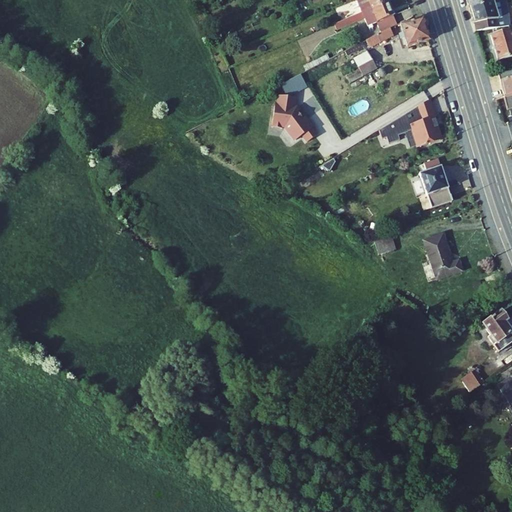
[(356,0),(362,13),(387,2),(386,0),(356,0)]
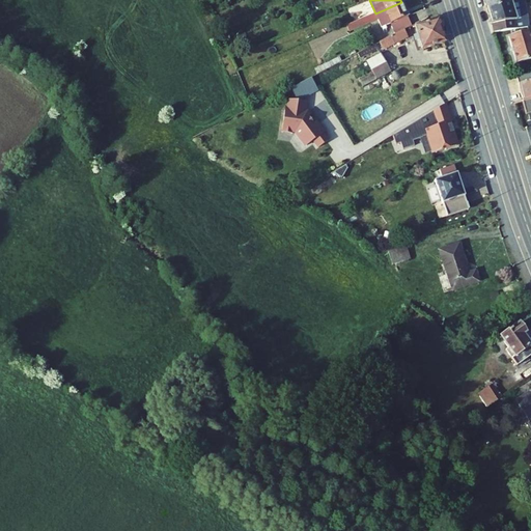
[(483,0),(486,9),(511,2),(524,0),(483,0)]
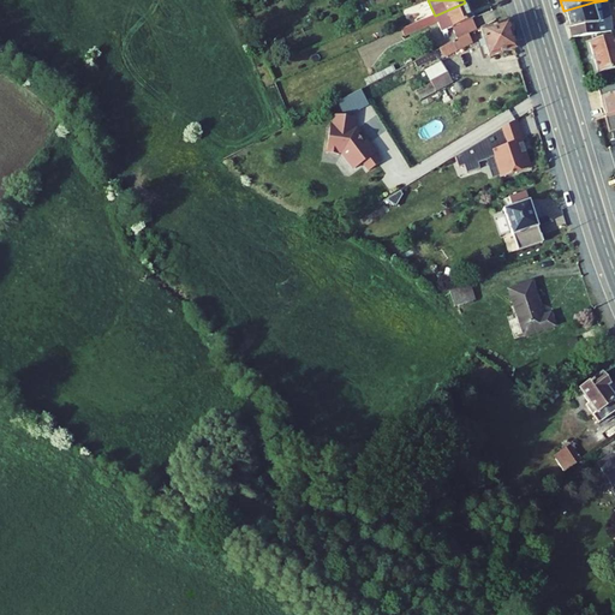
[(611,31),(607,0),(592,3),(563,11),(572,39),(611,31)]
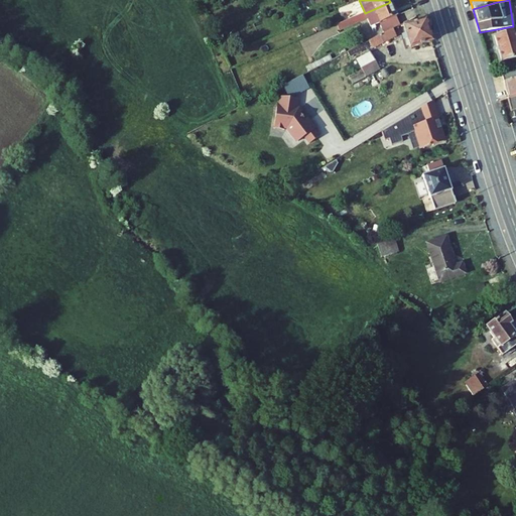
[(380,23),(384,33),(393,29),(400,25),(390,2),(365,13),(337,24),(340,31),(367,19),(371,26),(380,23)]
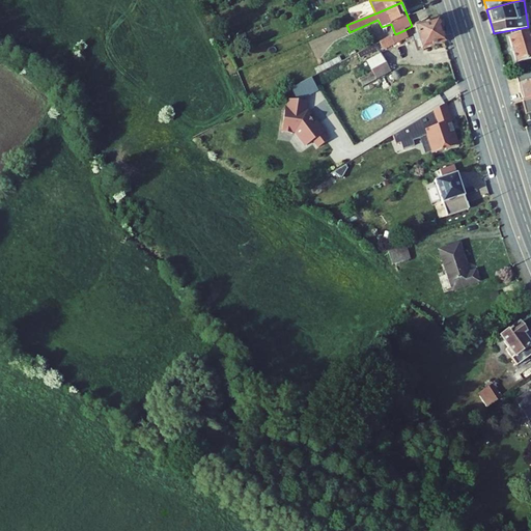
[(415,24),(416,27),(415,27),(417,34),(414,36),(415,42),(419,39),(422,50),(444,43),(438,21),(420,26),(419,23),(415,24)]
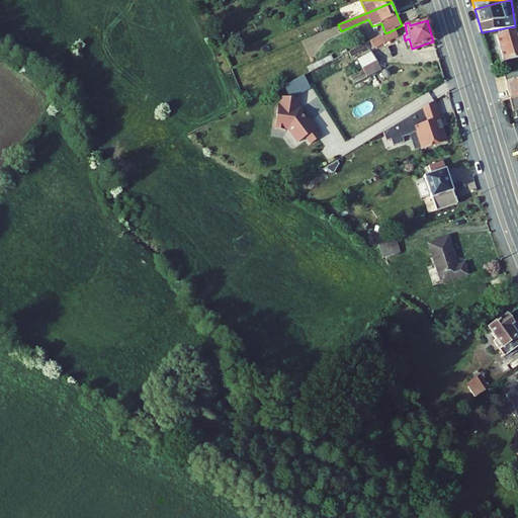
[(497,36),(504,61),(517,57),(517,25),(515,26),(516,30),(497,36)]
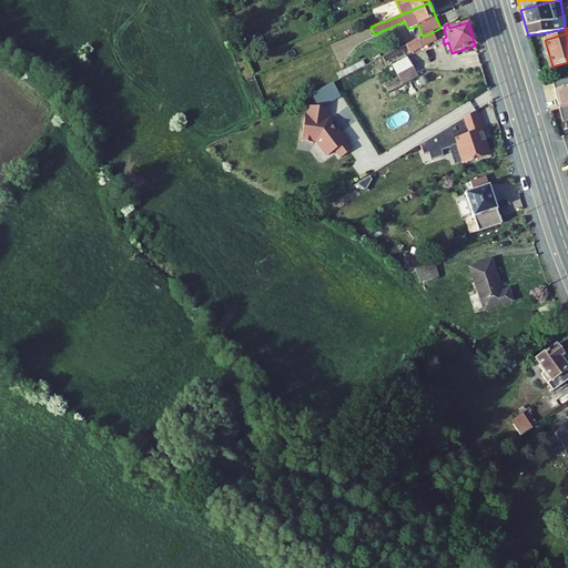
[(406,46),(411,53),(437,40),(433,32),(423,37),(406,46)]
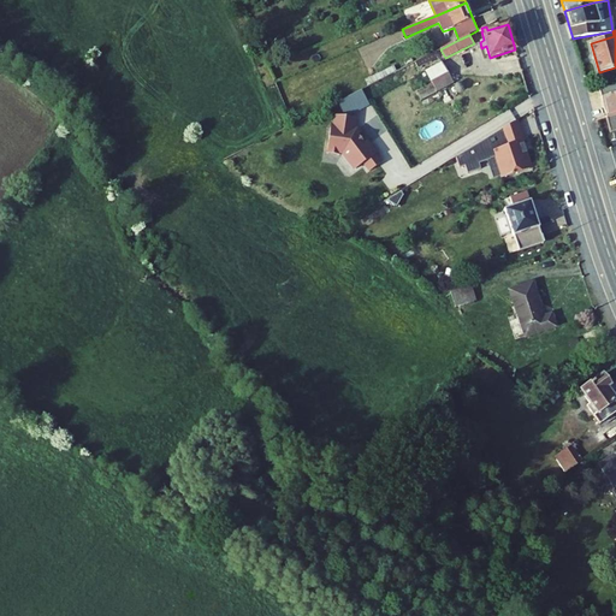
[(436,52),(416,60),(419,67),(439,58),(436,52)]
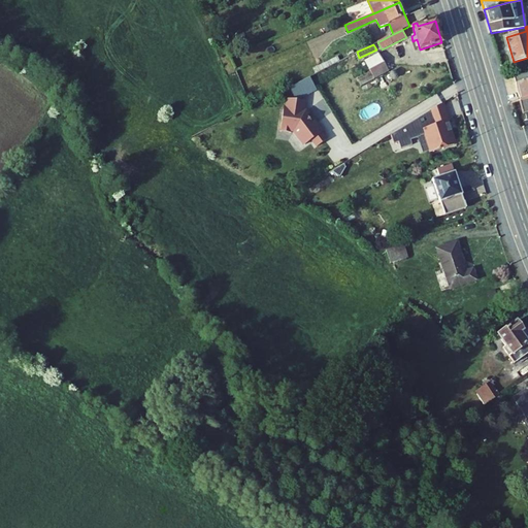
[(389,71),(378,54),(365,62),(370,71),(357,78),(361,87),(375,78),(389,71)]
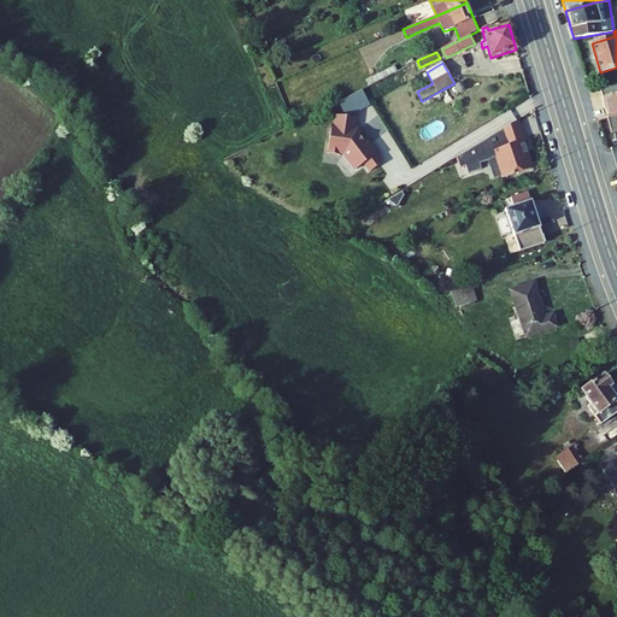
[(385,78),(398,71),(394,66),(382,72),(385,78)]
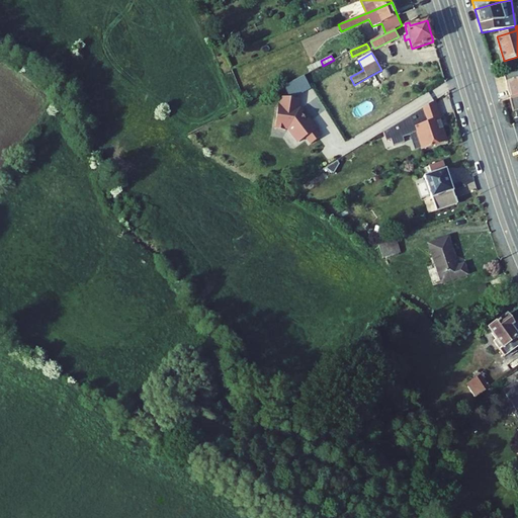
[(307,68),(310,73),(323,66),(321,61),(307,68)]
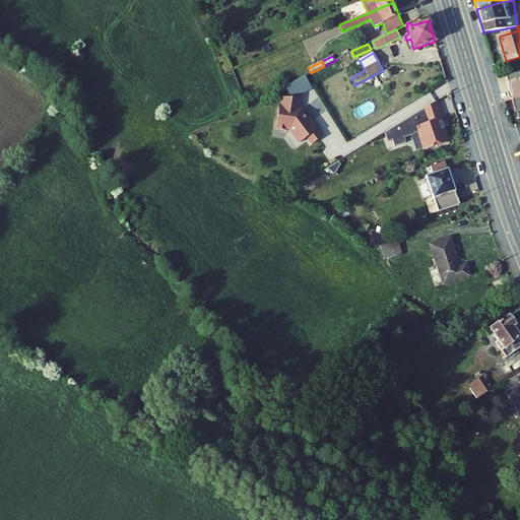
[(388,69),(385,70),(384,72),(383,74),(385,77),(390,78),(391,76),(392,74),(392,72),(390,70),(388,69)]
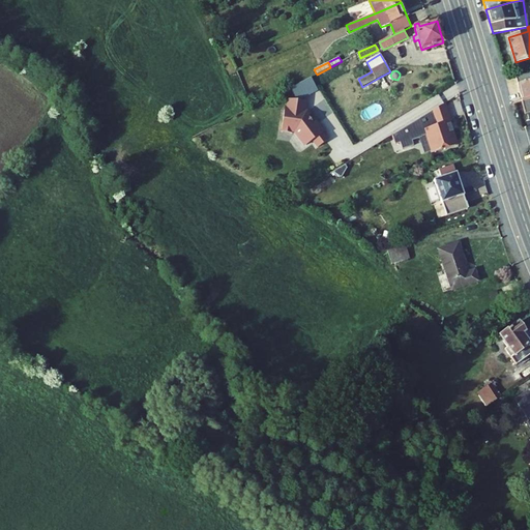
[(523,101),(529,99),(529,72),(516,76),(523,101)]
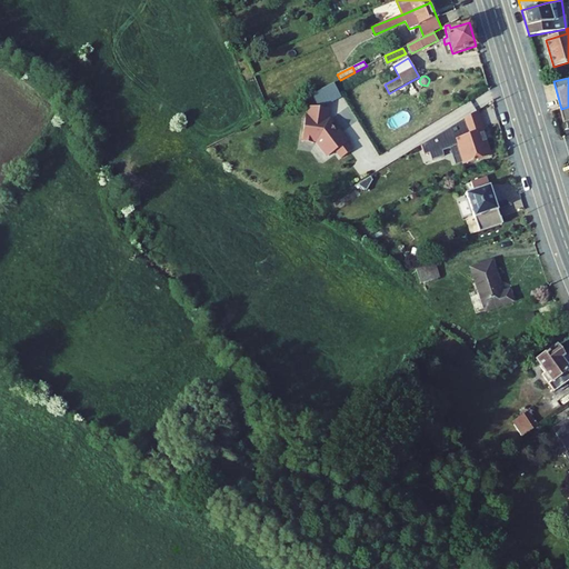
[(391,98),(408,89),(405,85),(389,93),(391,98)]
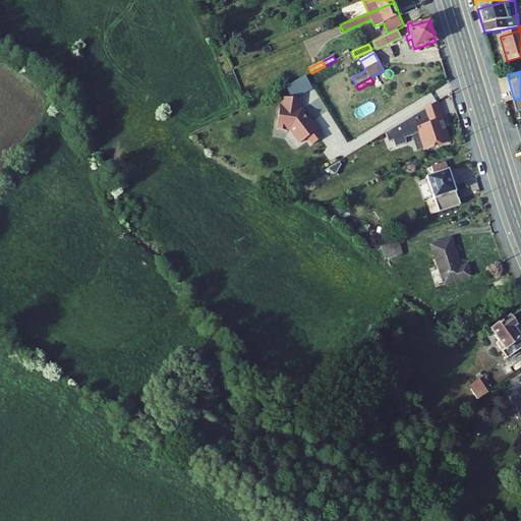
[(438,103),(386,134),(388,142),(393,141),(394,147),(406,143),(404,138),(414,135),(414,134),(418,133),(423,152),(448,145),(441,121),(443,120),(438,103)]
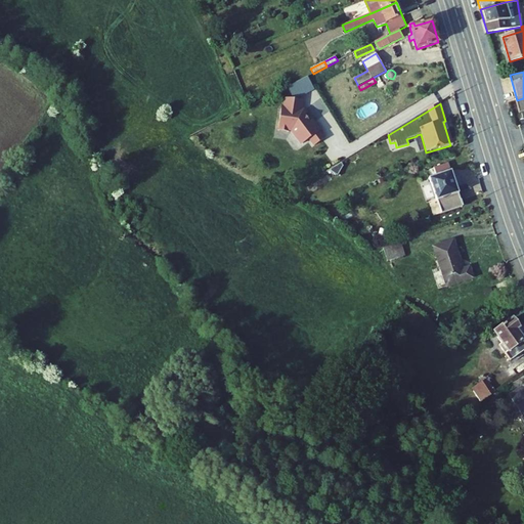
[(417,136),(413,137),(419,151),(425,149),(421,134),(417,135),(417,136)]
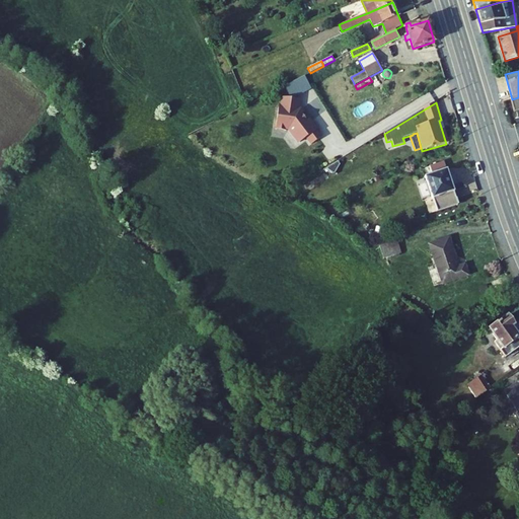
[(433,201),(454,194),(444,162),(430,166),(433,174),(425,176),(433,201)]
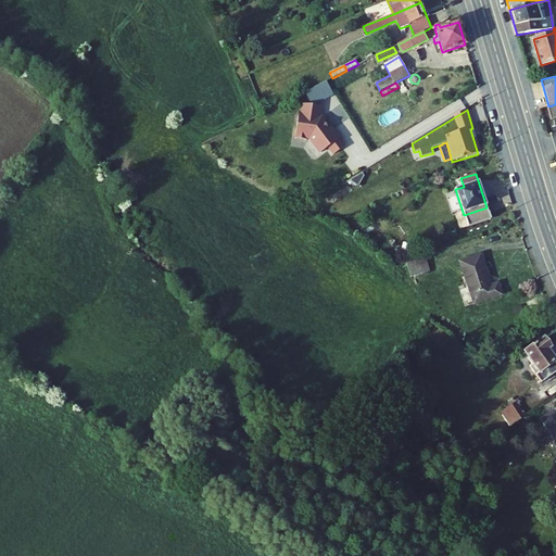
[(460,178),(453,180),(455,189),(464,187),(460,178)]
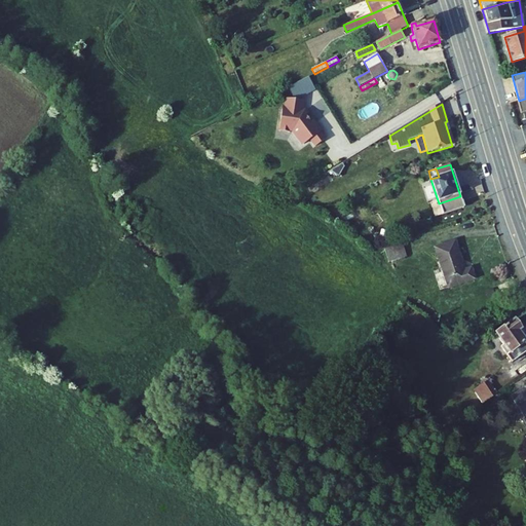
[(443,215),(464,208),(460,196),(439,203),(443,215)]
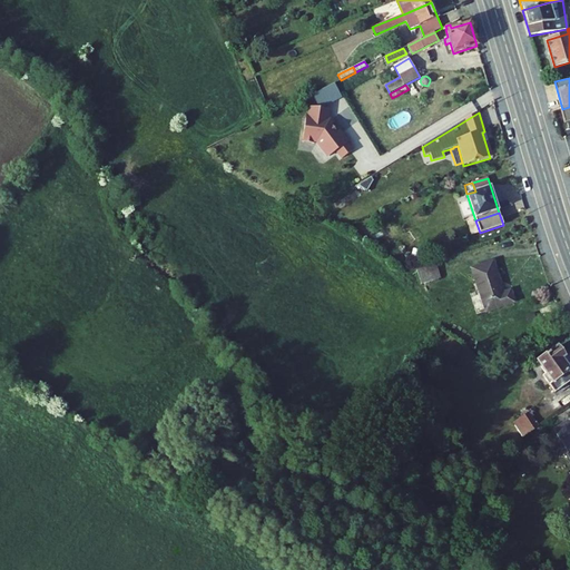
[(472,269),(485,312),(514,302),(511,291),(504,293),(493,262),(472,269)]
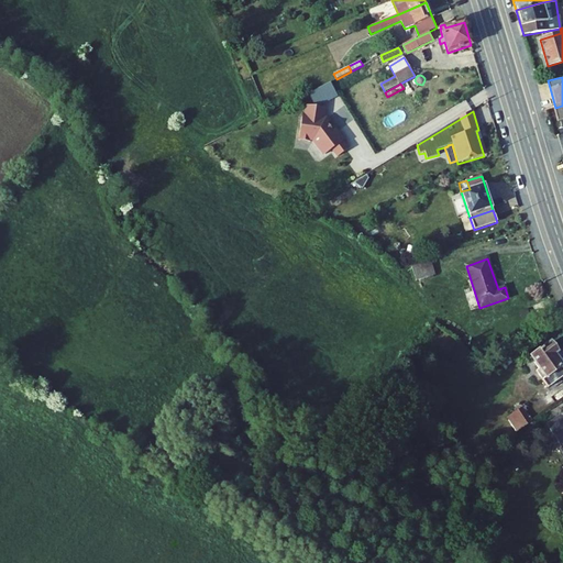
[(417,280),(434,275),(430,261),(411,266),(417,280)]
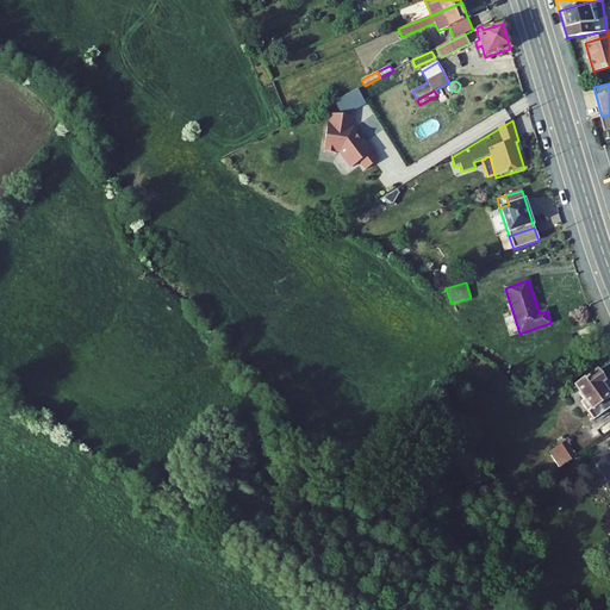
[(564,338),(567,348),(576,346),(572,335),(564,338)]
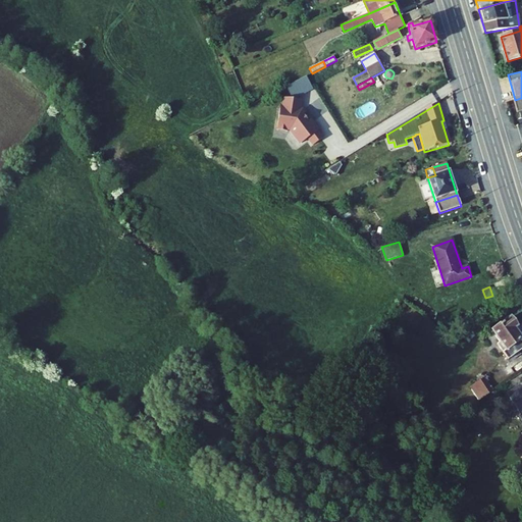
[(497,344),(508,360),(521,349),(521,341),(521,340),(521,338),(515,328),(517,326),(518,323),(515,318),(512,318),(511,317),(491,331),(499,343),(497,344)]
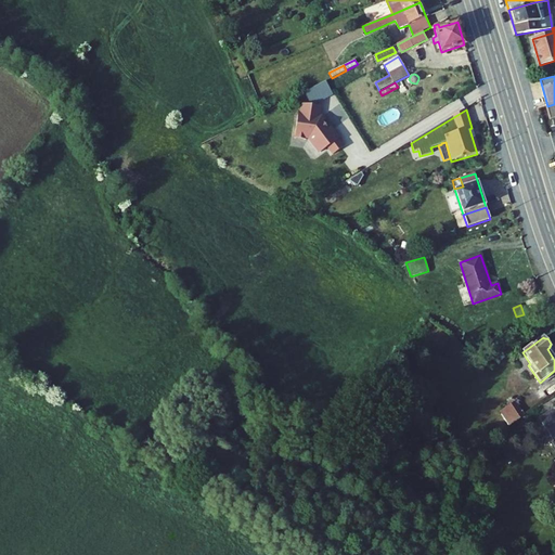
[(515,400),(499,411),(508,426),(525,415),(515,400)]
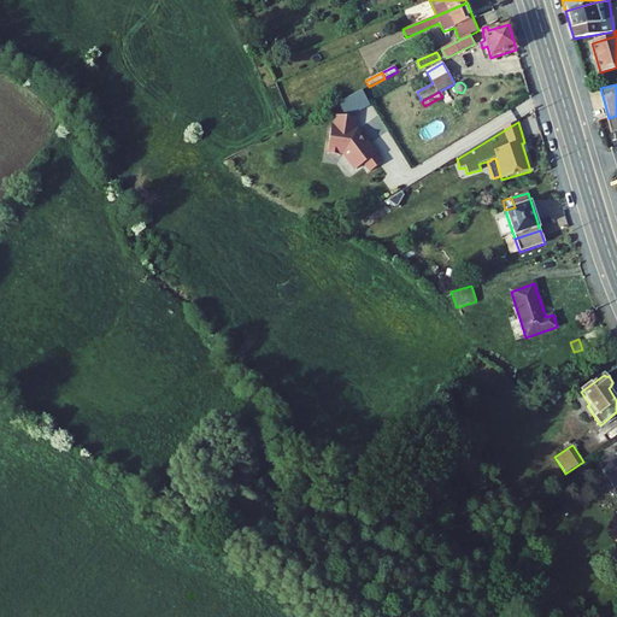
[(616,456),(600,468),(616,493),(616,456)]
